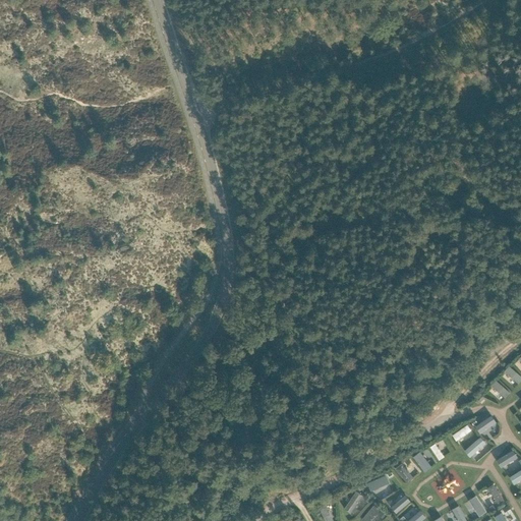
[(520,384),(520,377),(510,367),(505,372),(519,386),(520,384)]
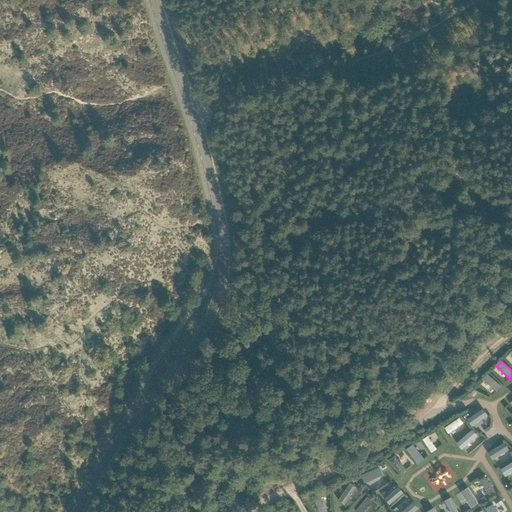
[(502,388),(488,375),(483,380),(497,393),(502,388)]
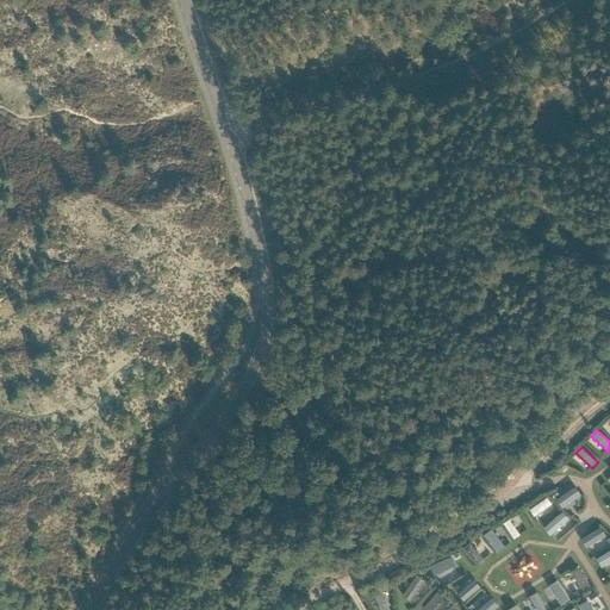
[(576,486),(556,499),(562,508),(582,495),(576,486)]
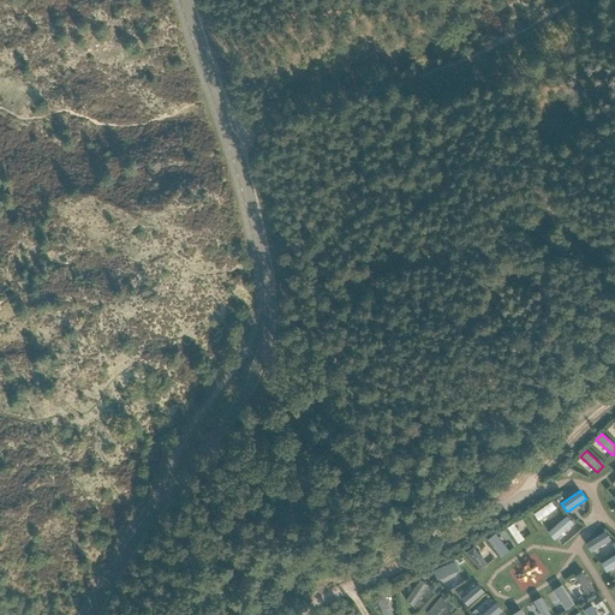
[(538,520),(556,507),(551,501),(535,513),(538,520)]
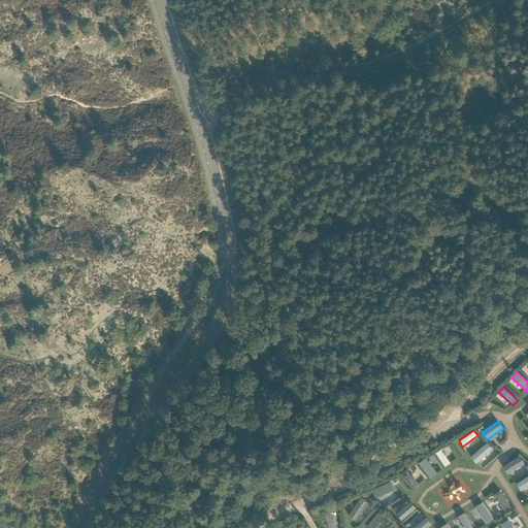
[(476,463),(493,449),(487,442),(471,457),(476,463)]
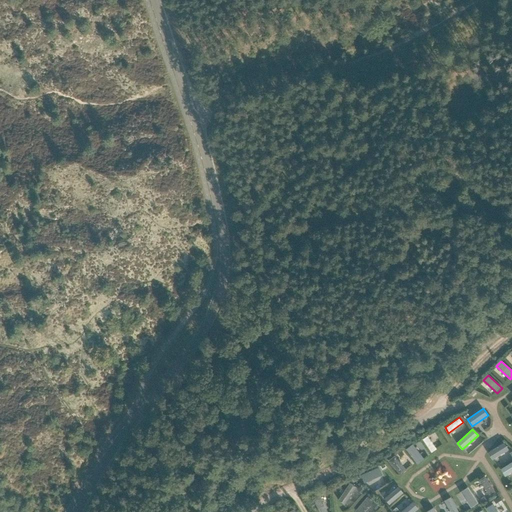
[(431,452),(437,448),(428,435),(422,439),(431,452)]
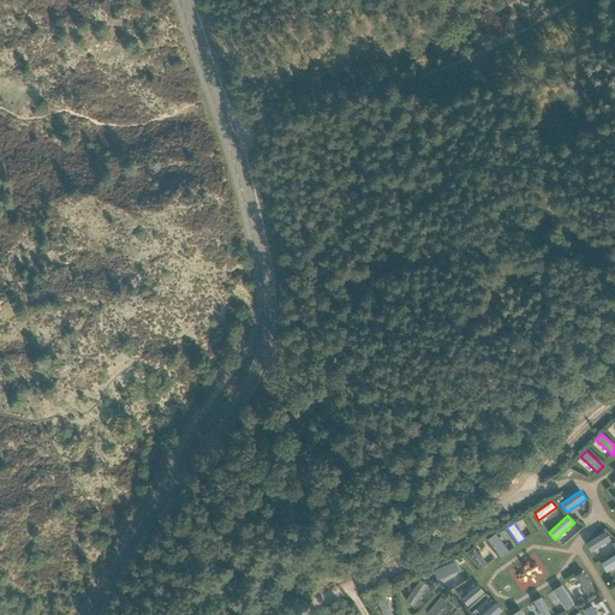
[(590,553),(610,539),(604,531),(585,543),(590,553)]
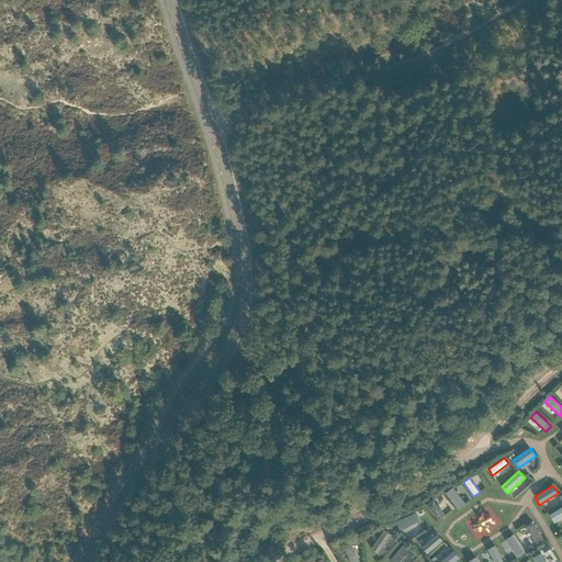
[(458,509),(465,504),(453,486),(446,493),(458,509)]
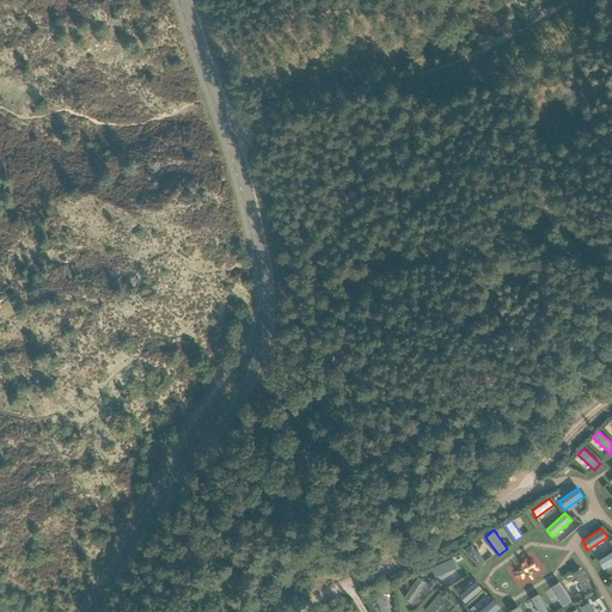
[(478,568),(487,561),(472,544),(464,550),(478,568)]
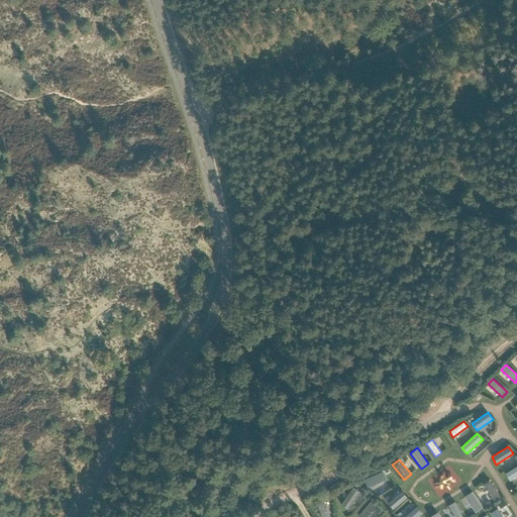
[(509,481),(516,476),(516,466),(505,474),(509,481)]
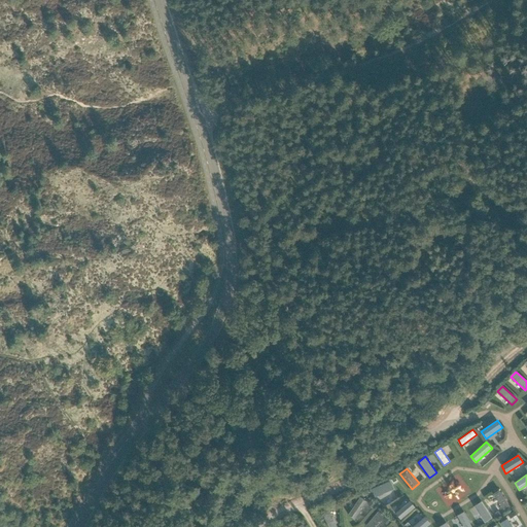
[(375,496),(394,488),(390,480),(372,488),(375,496)]
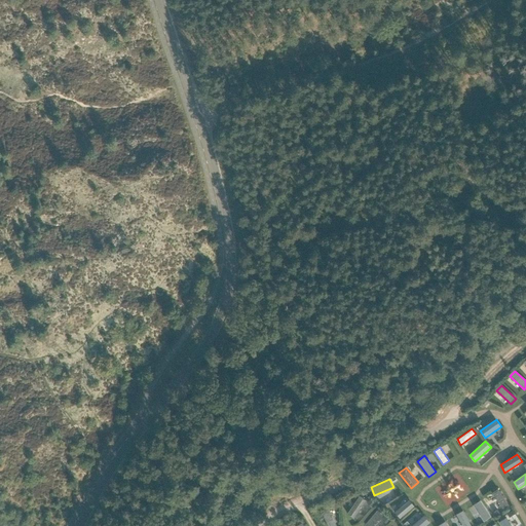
[(510,505),(498,489),(492,493),(502,510),(510,505)]
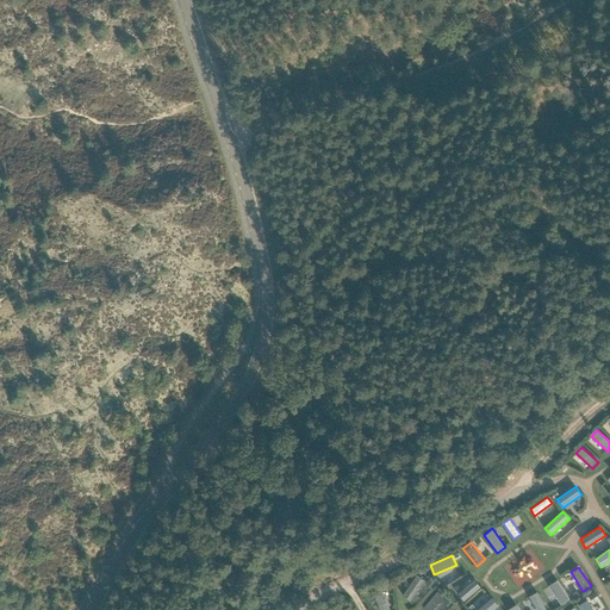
[(411,602),(425,580),(417,574),(403,596),(411,602)]
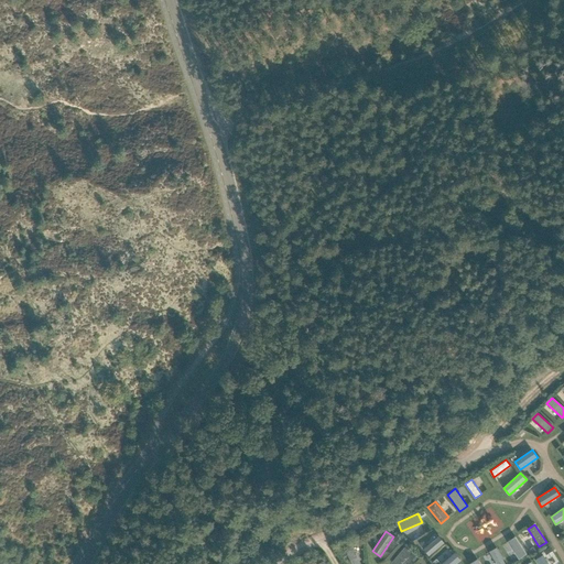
[(429,556),(444,543),(438,537),(423,550),(429,556)]
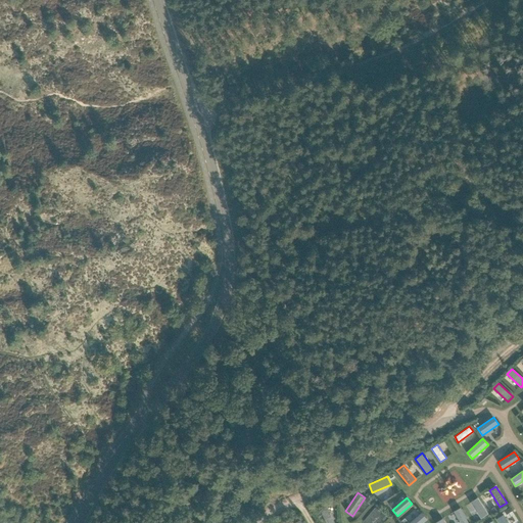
[(489,513),(479,497),(473,502),(483,517),(489,513)]
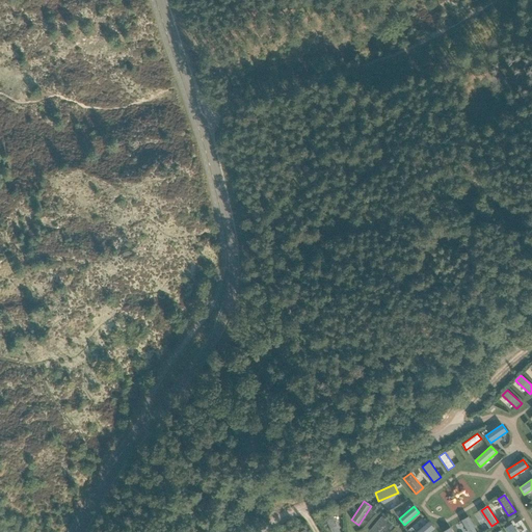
[(340,531),(333,515),(325,519),(331,531),(340,531)]
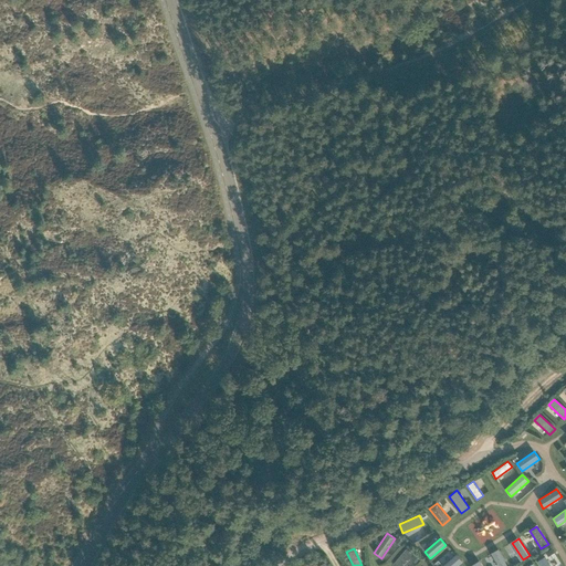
[(394,565),(401,565),(412,554),(406,548),(392,565),(394,565)]
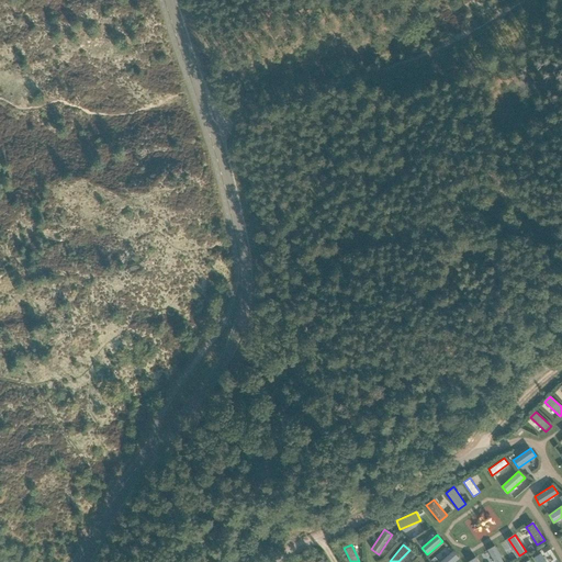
[(503,561),(495,546),(487,550),(493,561),(503,561)]
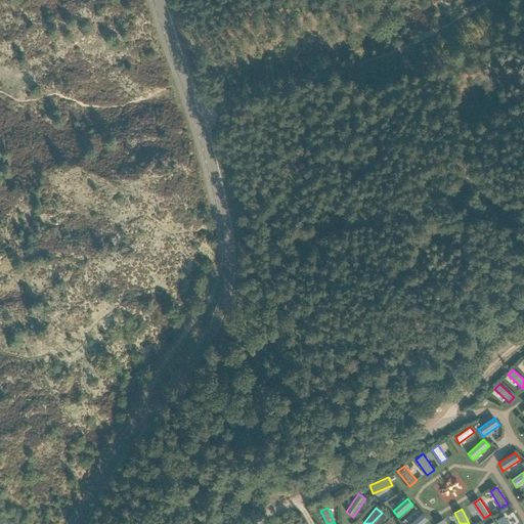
[(423,523),(428,520),(423,513),(409,523),(423,523)]
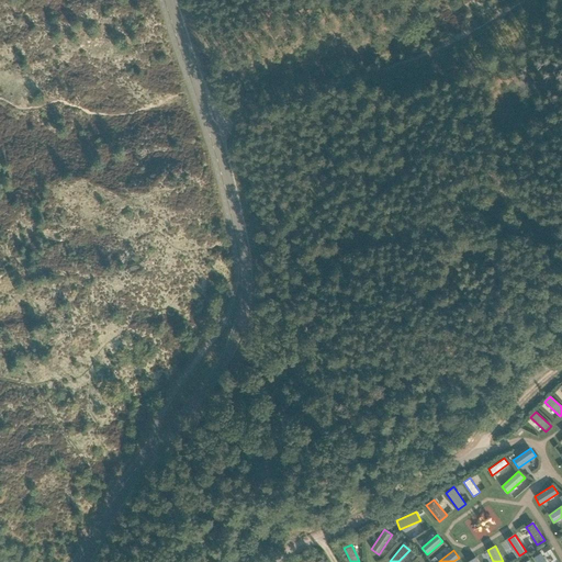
[(547,561),(541,552),(534,558),(536,561),(547,561)]
